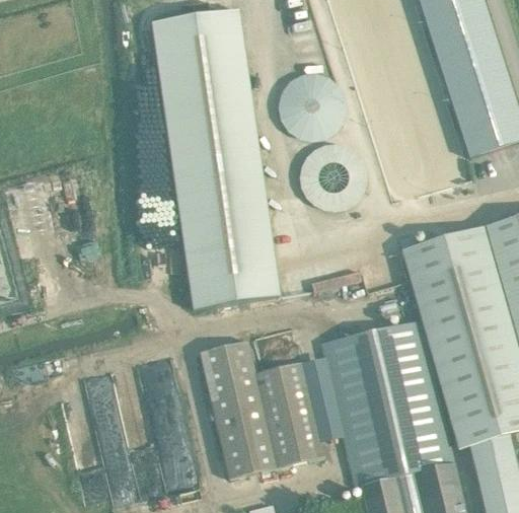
[(518,111),(484,0),(419,0),(469,156),(518,139),(518,111)]
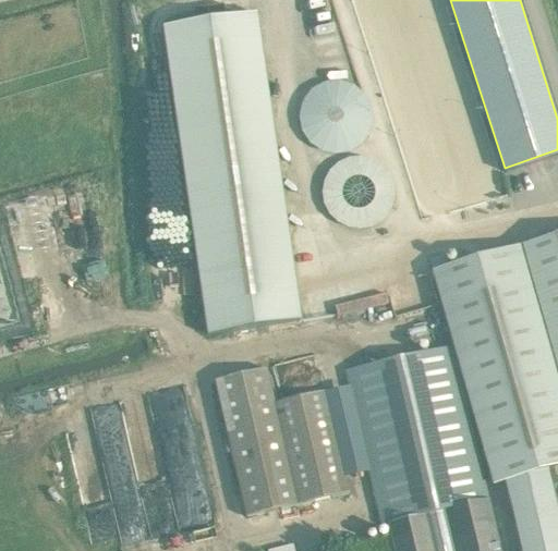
[(208,330),(301,315),(256,9),(164,22),(208,330)]
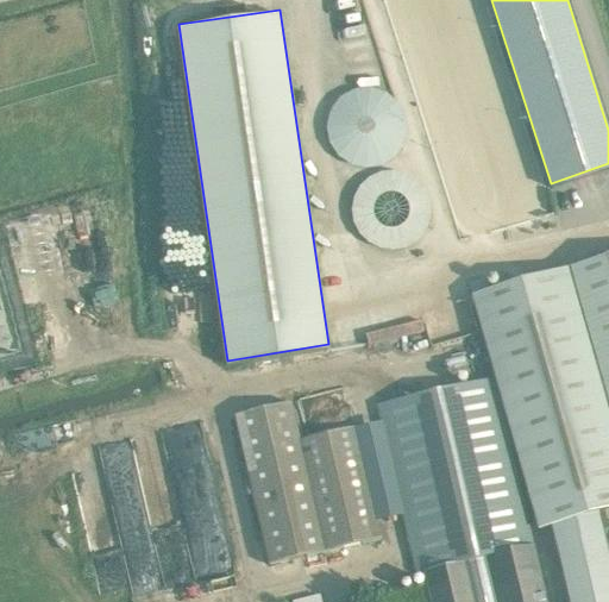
[(608,601),(608,572),(591,509),(608,503),(608,251),(471,290),(538,525),(551,521),(573,601),(608,601)]
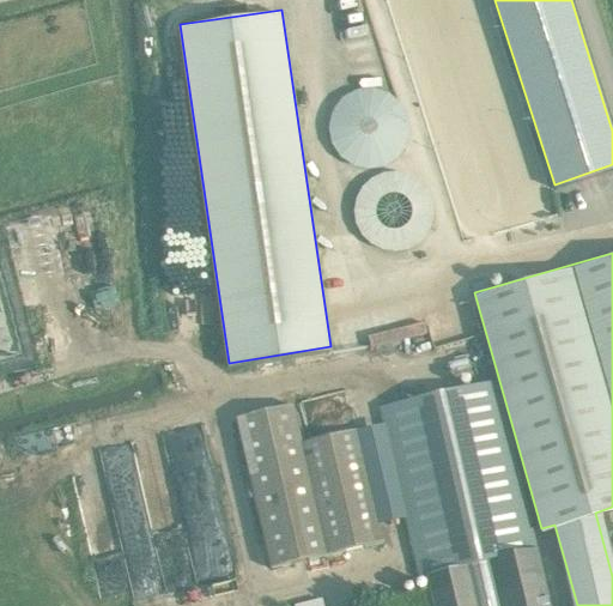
[(475,379),(380,401),(419,573),(426,570),(430,582),(434,605),(501,605),(489,556),(535,545),(534,543),(496,375),(475,379)]
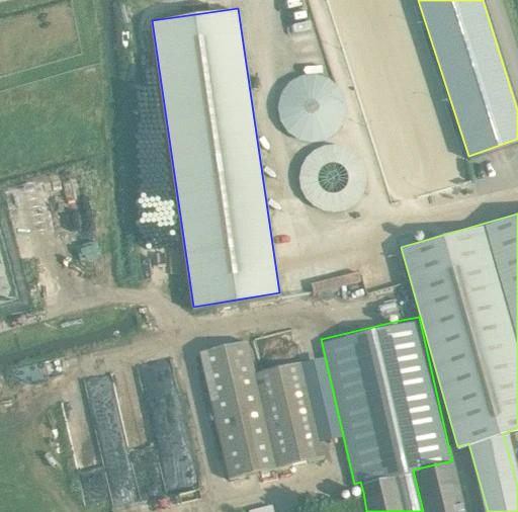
[(246,339),(199,350),(229,477),(323,454),(300,359),(253,370),(246,339)]
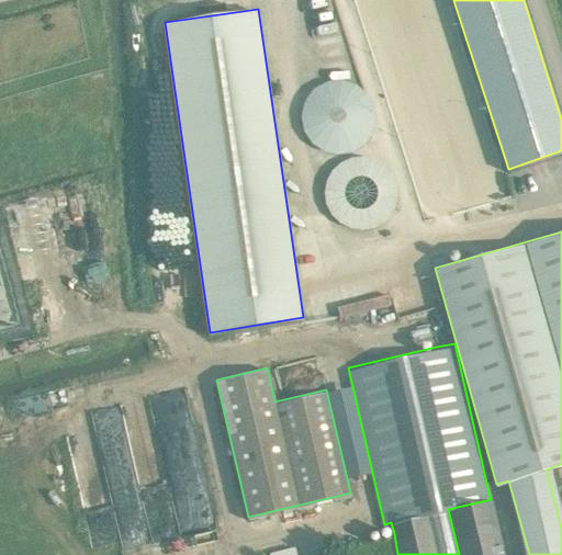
[(503,554),(491,499),(448,509),(459,554),(503,554)]
